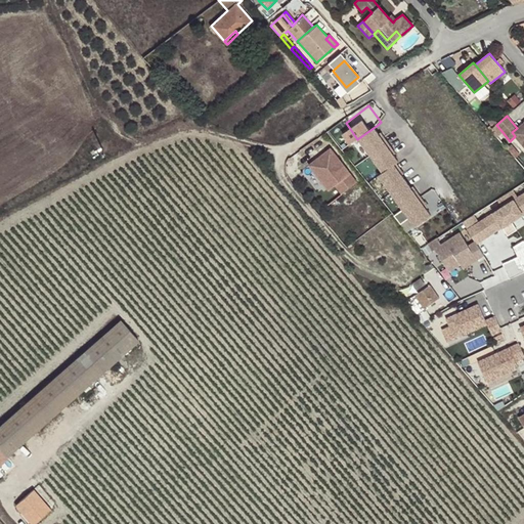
[(523,122),(517,128),(512,132),(515,136),(523,147),(523,122)]
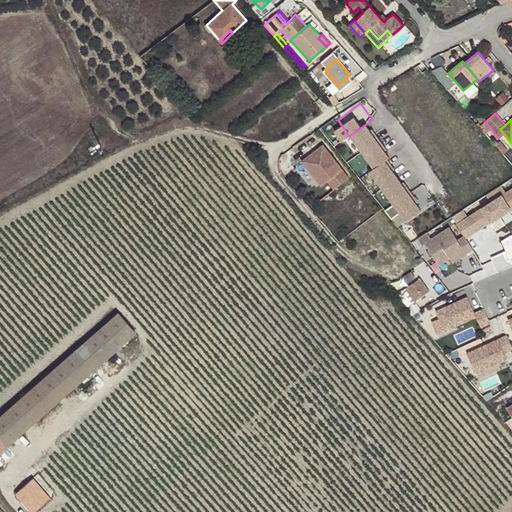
[(383,141),(369,122),(349,136),(363,155),(383,141)]
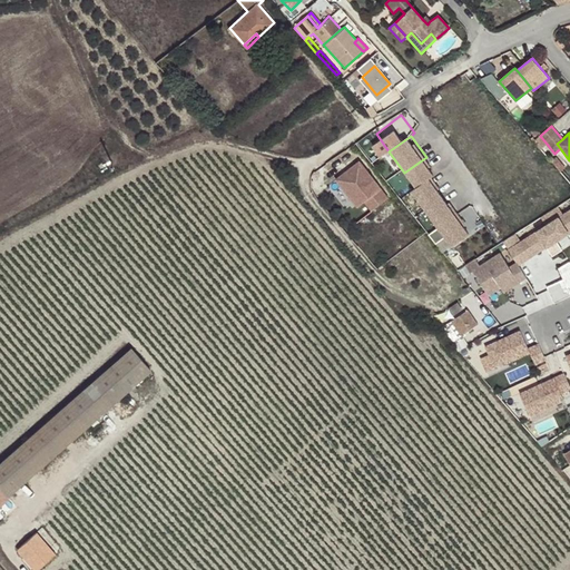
[(540,149),(547,144),(540,136),(533,140),(540,149)]
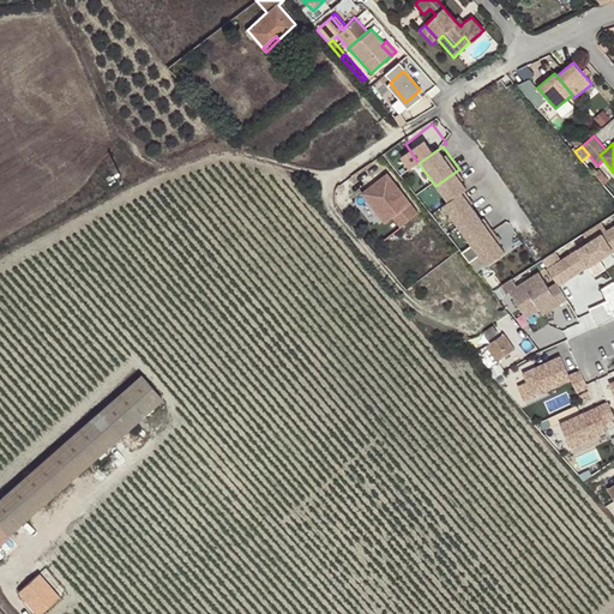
[(473,186),(459,169),(435,186),(447,203),(463,192),(473,186)]
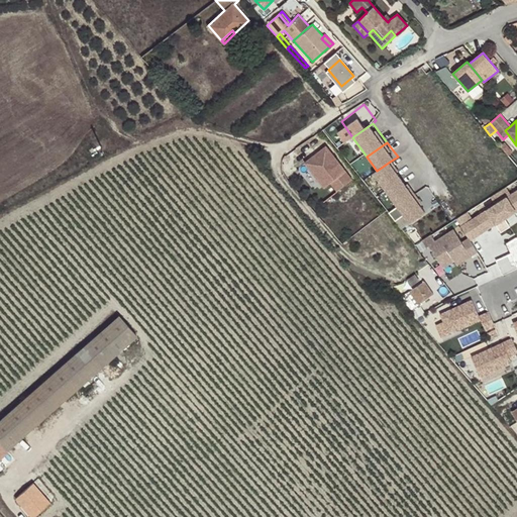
[(327,144),(304,163),(323,187),(330,182),(337,190),(353,178),(327,144)]
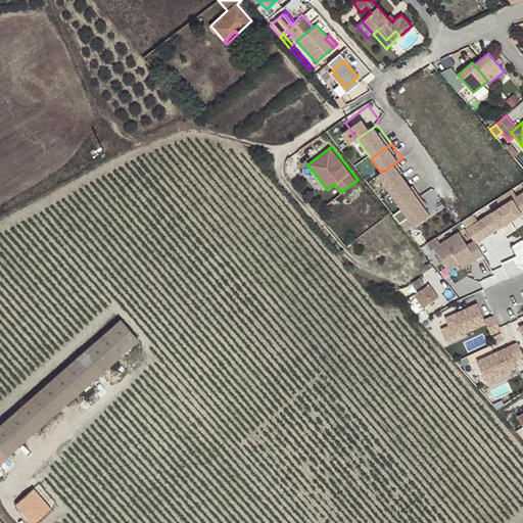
[(406,180),(394,163),(378,176),(389,191),(406,180)]
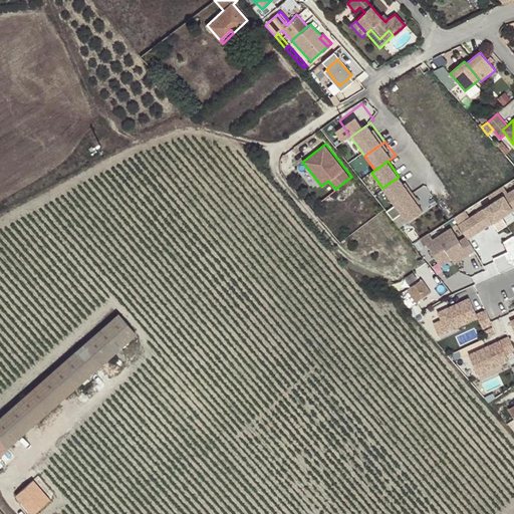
[(413,194),(399,177),(382,188),(396,206),(413,194)]
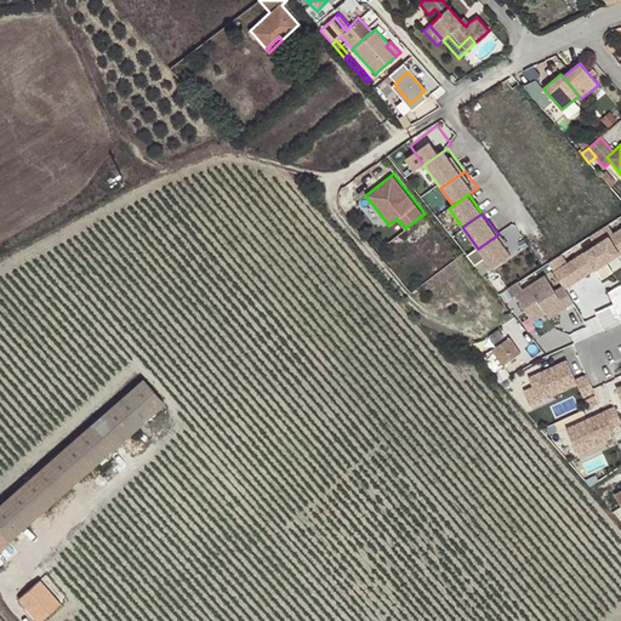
[(501,232),(514,252),(528,243),(514,223),(501,232)]
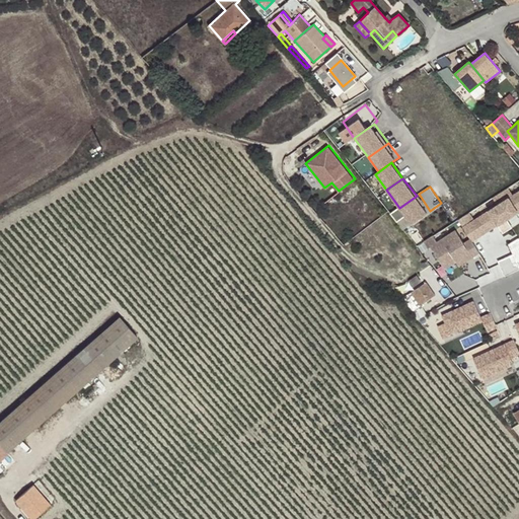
[(518,191),(461,225),(467,237),(470,241),(499,226),(503,233),(512,226),(508,220),(518,213),(518,191)]
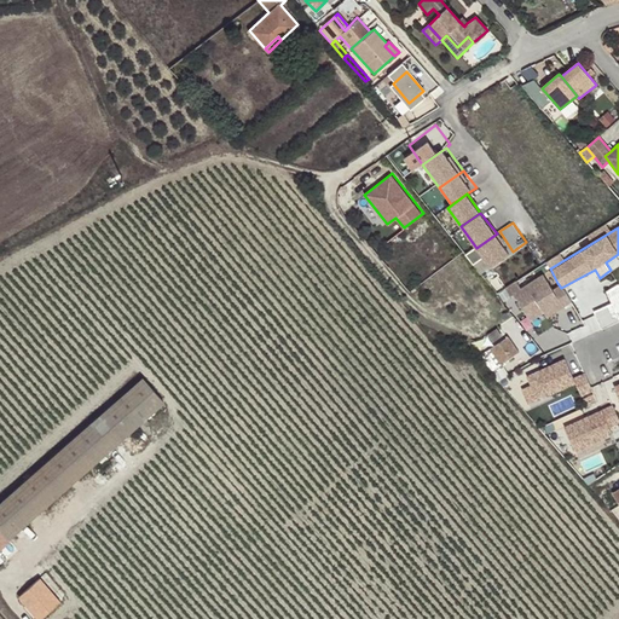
[(512,252),(497,233),(476,248),(491,267),(512,252)]
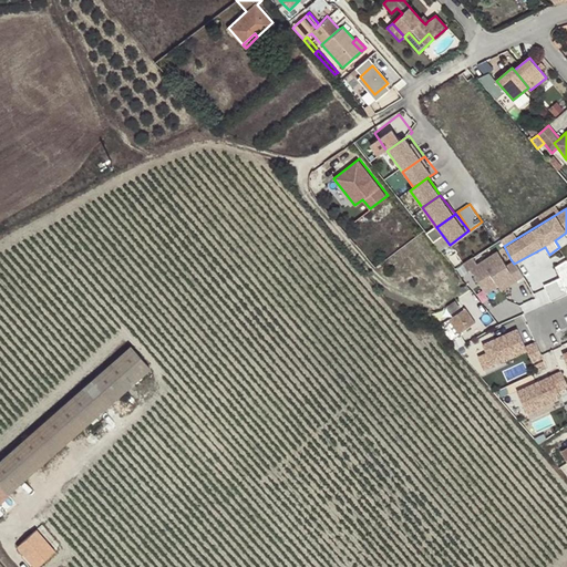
[(472,257),(462,263),(487,297),(523,278),(514,264),(511,259),(507,263),(498,248),(475,263),(472,257)]
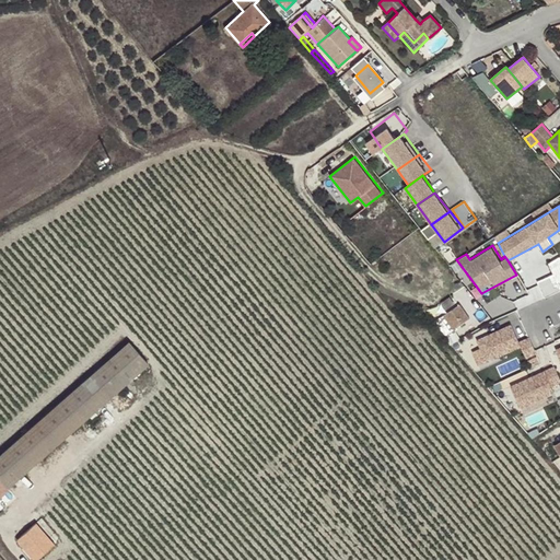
[(538,280),(546,298),(559,290),(559,255),(549,260),(555,272),(538,280)]
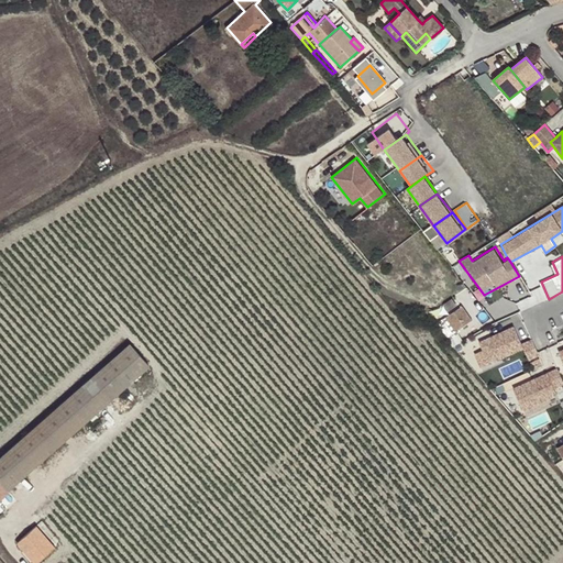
[(473,321),(463,306),(438,323),(451,343),(461,337),(457,331),(473,321)]
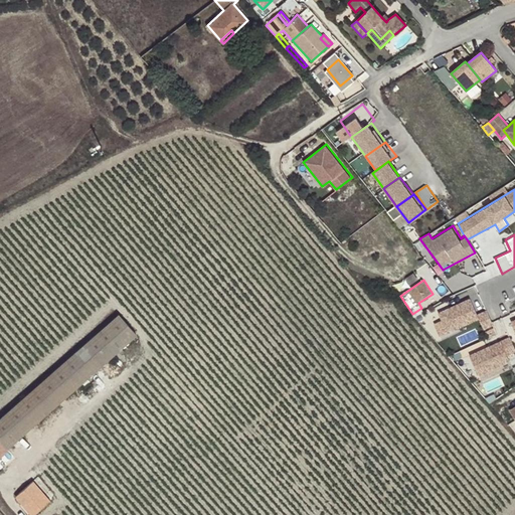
[(477,314),(470,297),(437,312),(448,334),(479,320),(483,328),(492,324),(486,310),(477,314)]
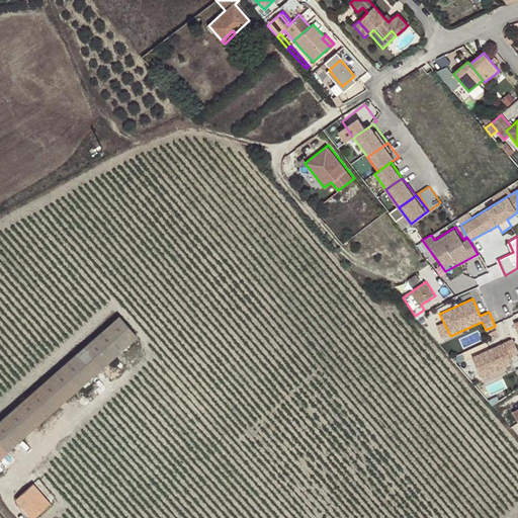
[(120,319),(0,423),(0,465),(16,452),(11,447),(137,337),(120,319)]
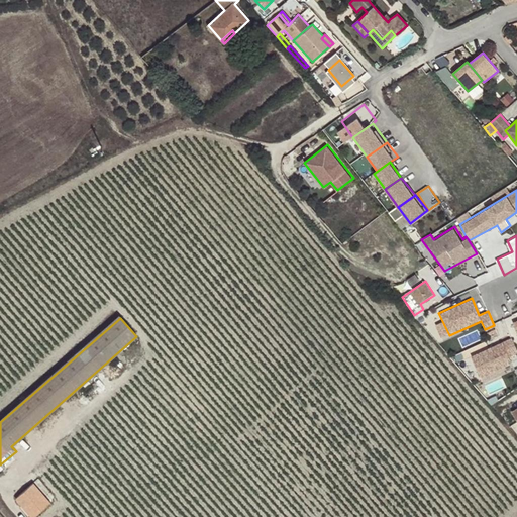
[(516,351),(511,338),(471,355),(480,376),(516,359),(516,351)]
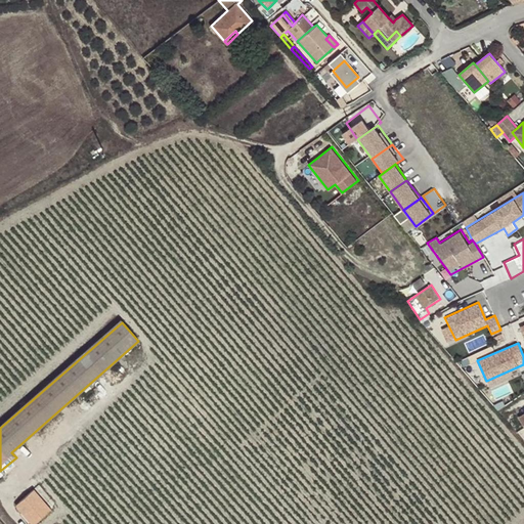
[(33,490),(15,506),(32,523),(34,523),(50,510),(33,490)]
